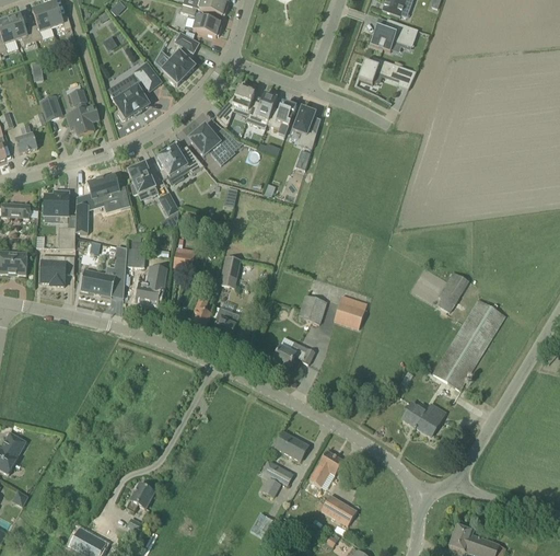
[(197,8),(222,15),(223,13),(224,13),(228,3),(225,2),(226,1),(222,0),(194,0),(193,6),(197,8)]
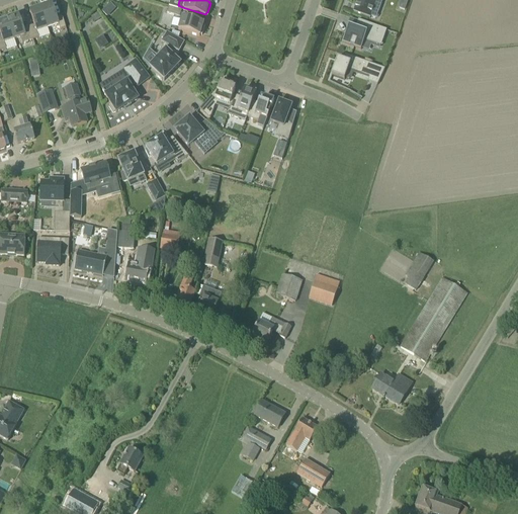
[(357,0),(354,9),(370,14),(369,13),(372,6),(378,8),(381,0),(357,0)]
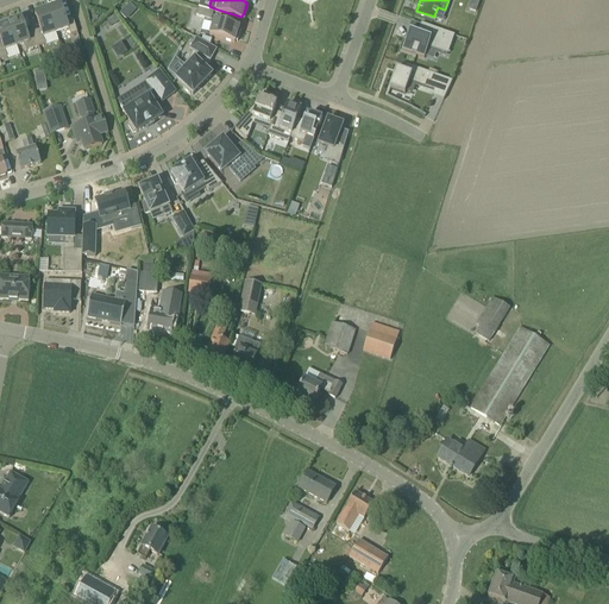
[(68,25),(70,31),(77,29),(73,14),(66,17),(61,1),(56,2),(56,1),(48,4),(56,29),(68,25)]
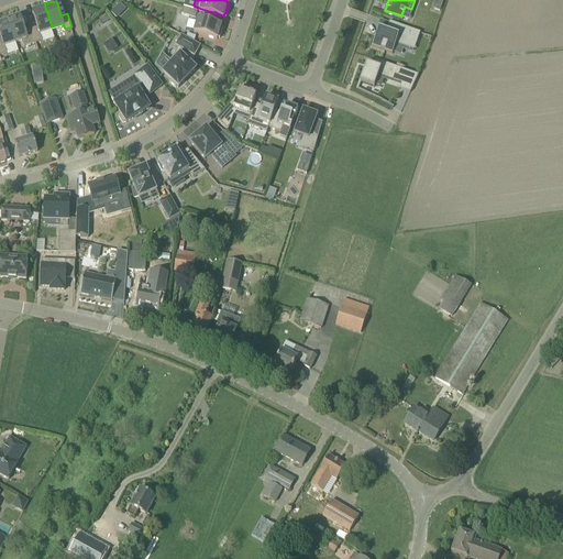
[(37,24),(31,26),(35,40),(42,37),(40,31),(52,26),(44,3),(35,6),(36,8),(32,9),(37,24)]
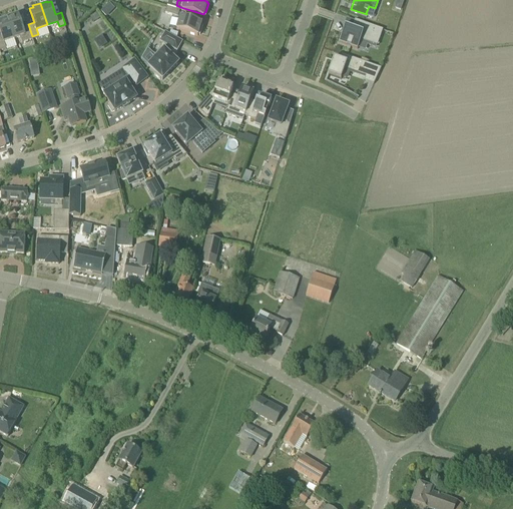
[(165,10),(178,14),(180,7),(176,5),(167,3),(165,10)]
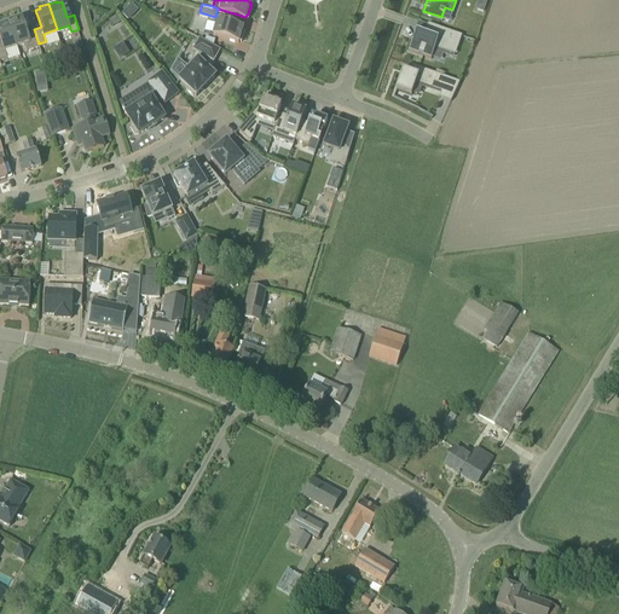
[(117,11),(109,17),(114,23),(122,18),(117,11)]
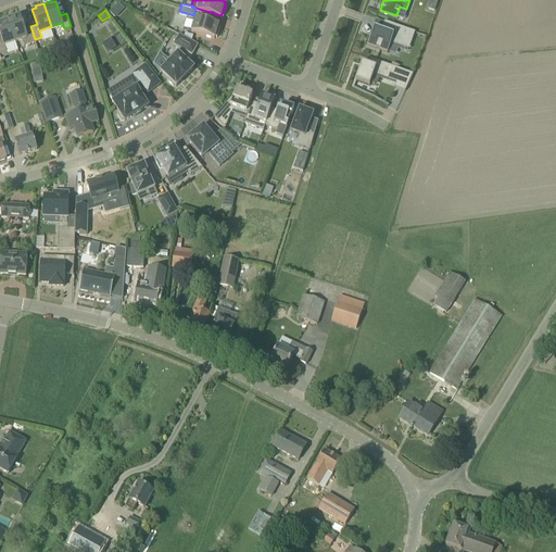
[(15,39),(22,37),(24,42),(35,39),(30,26),(25,28),(20,13),(15,15),(15,13),(8,15),(15,39)]
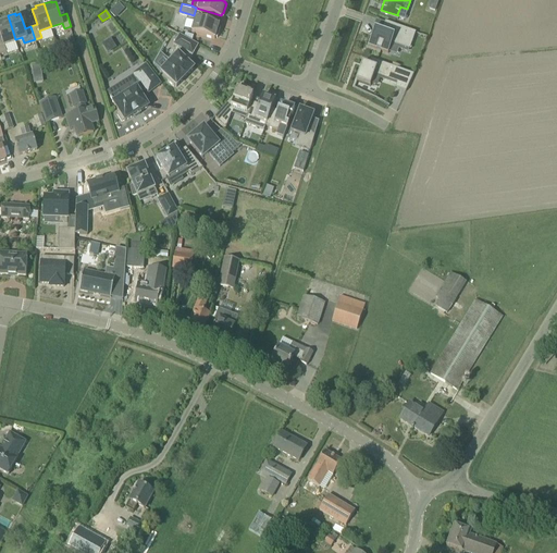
[(0,50),(7,49),(4,42),(15,39),(8,15),(0,17),(0,19),(0,20),(0,32),(1,36),(0,36),(0,50)]
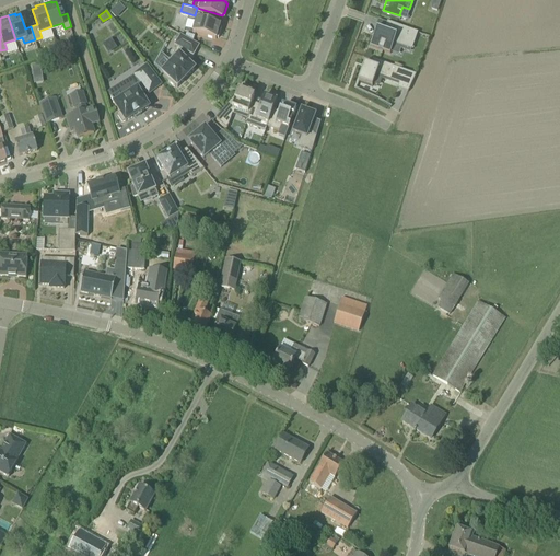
[(193,29),(216,36),(217,34),(219,35),(221,24),(220,24),(220,22),(197,15),(193,29)]
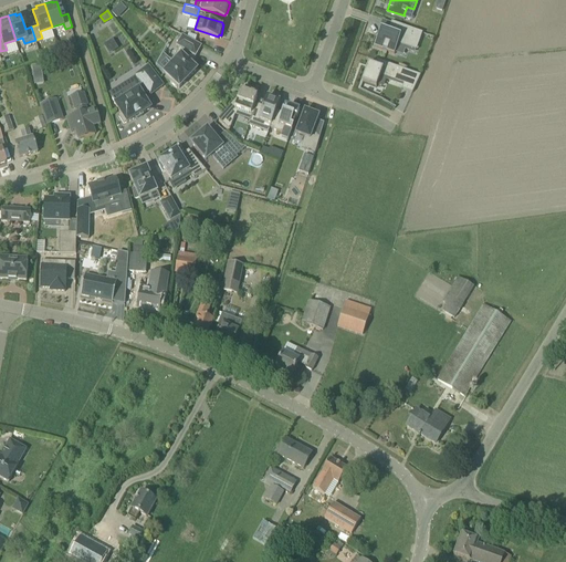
[(388,29),(380,25),(375,43),(395,51),(398,40),(416,47),(420,34),(413,32),(415,27),(391,19),(388,29)]
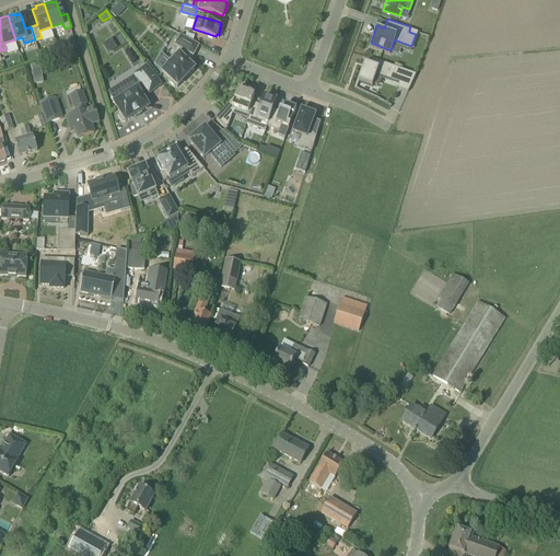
[(199,42),(181,31),(174,42),(177,44),(170,57),(172,59),(162,69),(170,77),(168,78),(174,84),(175,82),(177,84),(195,66),(186,57),(189,50),(194,53),(199,42)]
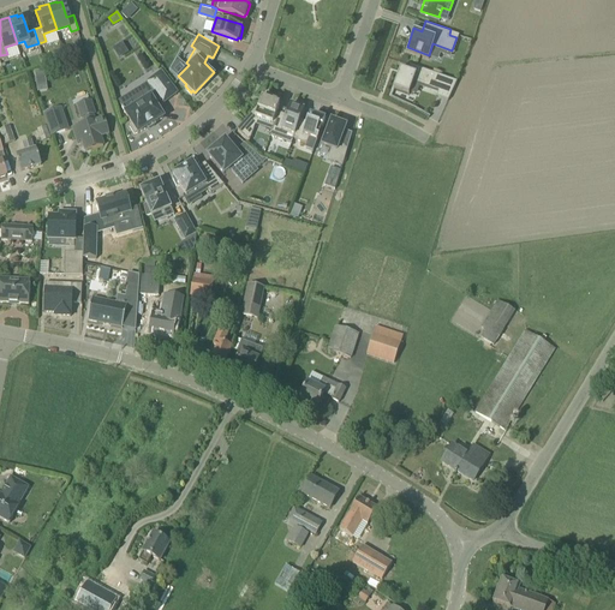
[(400,66),(393,85),(408,91),(413,78),(451,91),(457,78),(410,61),(407,69),(400,66)]
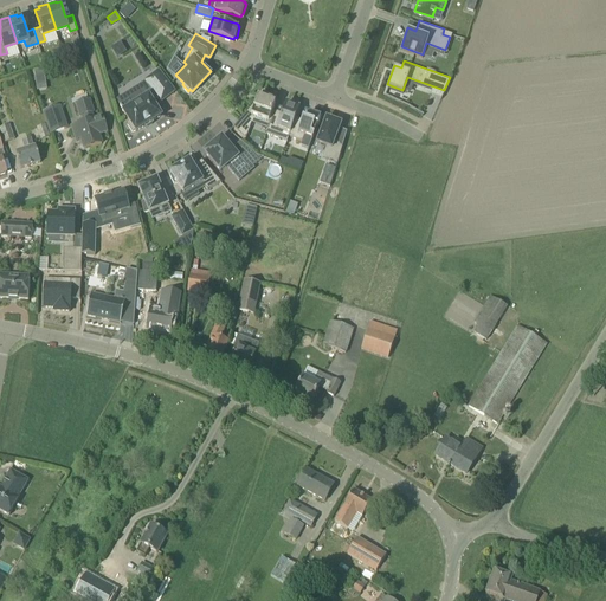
[(130,118),(127,121),(133,129),(135,127),(136,128),(146,122),(147,123),(152,121),(150,118),(154,117),(161,112),(153,98),(159,94),(161,97),(174,88),(159,68),(146,77),(148,82),(139,89),(142,94),(135,98),(136,101),(123,109),(130,118)]
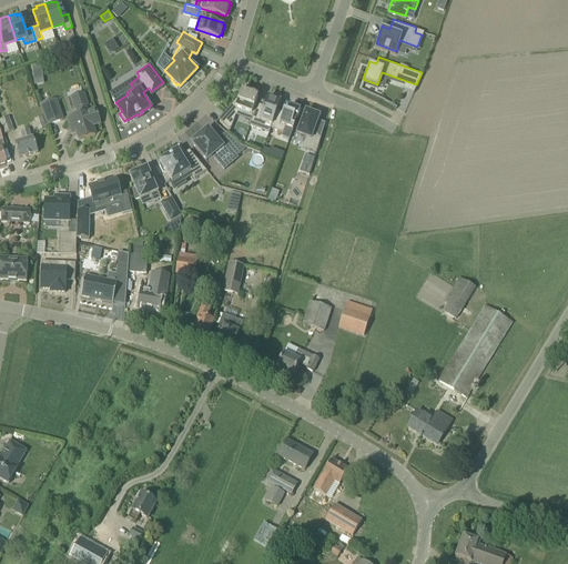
[(241,89),(241,91),(240,92),(219,117),(230,128),(239,107),(253,112),(251,118),(251,119),(256,106),(257,102),(255,101),(260,91),(246,86),(245,90),(241,89)]
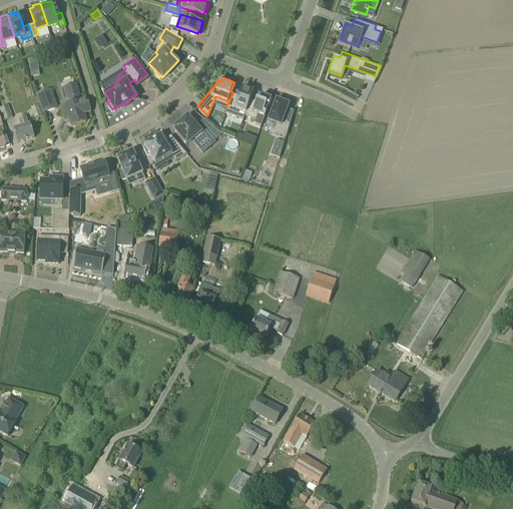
[(67,111),(68,113),(71,123),(86,118),(83,111),(90,108),(86,95),(79,98),(78,92),(79,92),(76,80),(63,85),(67,97),(69,96),(70,100),(60,103),(63,112),(67,111)]
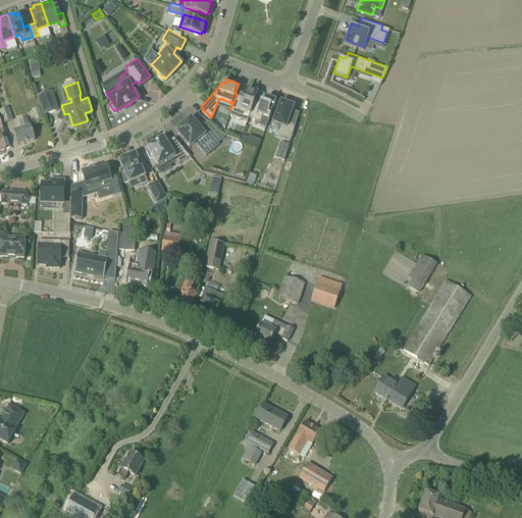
[(246,86),(243,95),(241,99),(236,97),(230,109),(229,112),(239,116),(240,111),(249,115),(255,99),(258,91),(256,90),(257,89),(255,88),(256,88),(250,86),(249,86),(248,87),(246,86)]
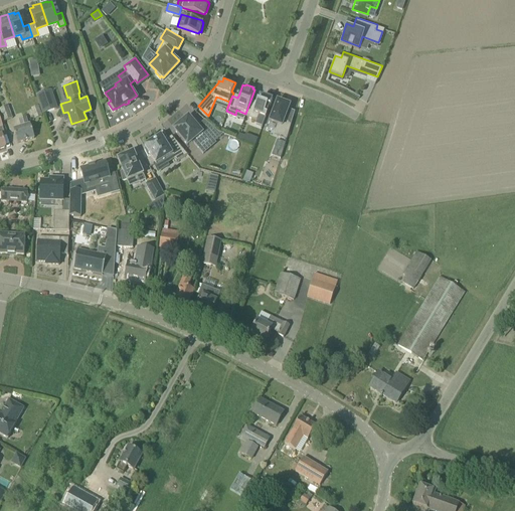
[(52,87),(36,92),(39,103),(42,112),(58,106),(52,87)]
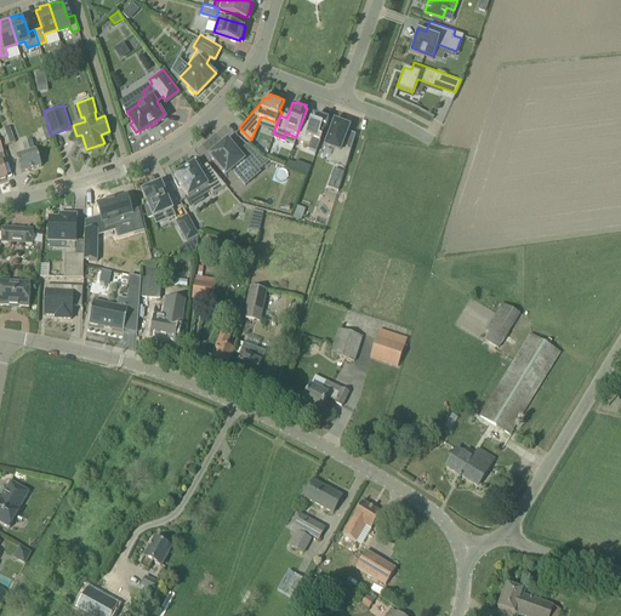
[(311,120),(303,118),(296,137),(311,142),(309,147),(317,149),(329,115),(317,112),(314,120),(311,119),(311,120)]
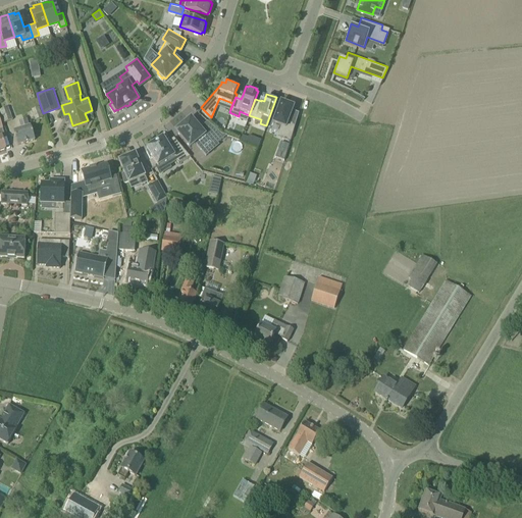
[(277,133),(291,137),(296,122),(289,119),(294,104),(281,99),(273,120),(281,123),(277,133)]
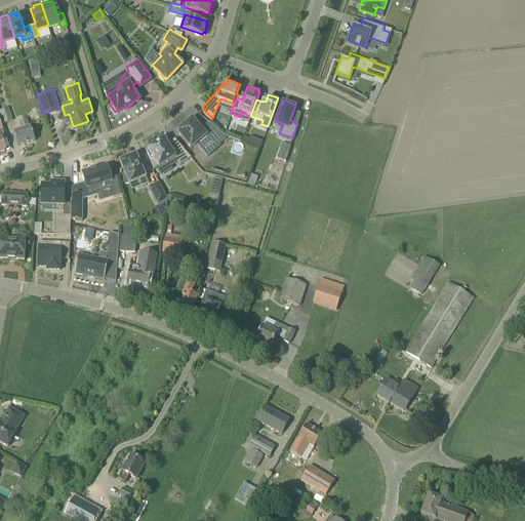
[(0,108),(0,110),(4,121),(12,118),(8,105),(0,108)]
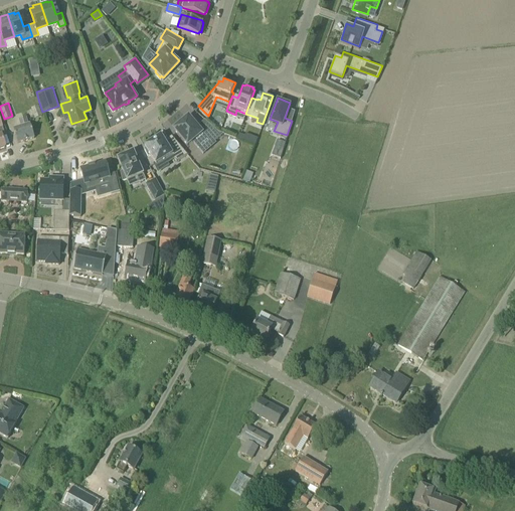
[(42,113),(38,103),(31,105),(34,116),(42,113)]
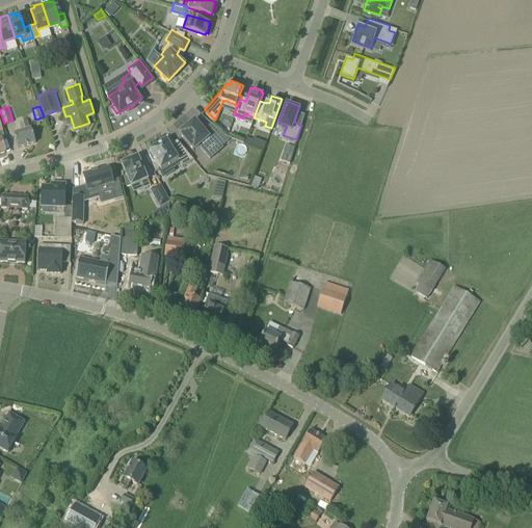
[(23,127),(14,130),(19,144),(35,139),(31,125),(29,125),(27,117),(20,120),(23,127)]
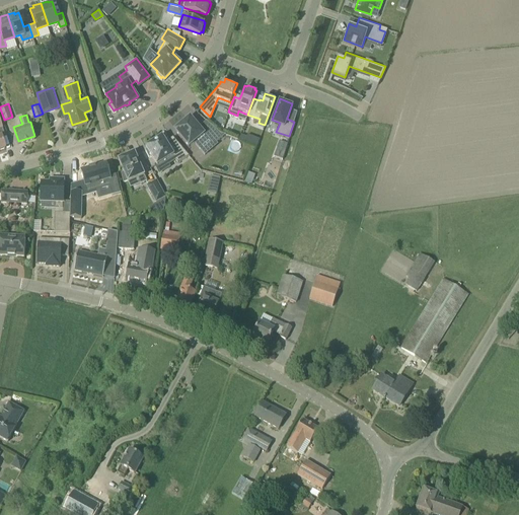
[(195,139),(200,146),(212,136),(216,140),(225,132),(219,130),(206,118),(198,125),(190,116),(183,121),(182,119),(175,125),(176,127),(175,128),(189,144),(195,139)]
